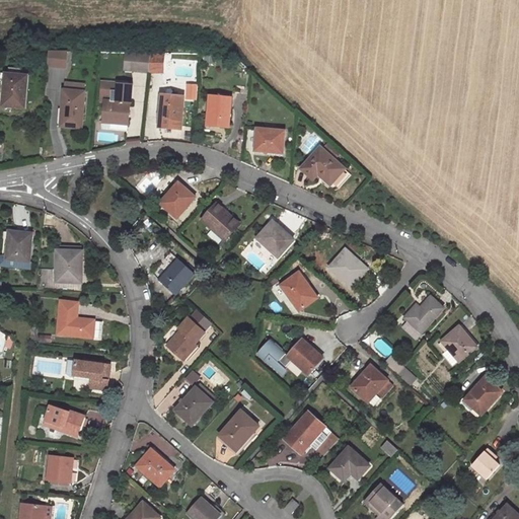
[(52,69),(68,69),(68,52),(52,52),(52,69)]
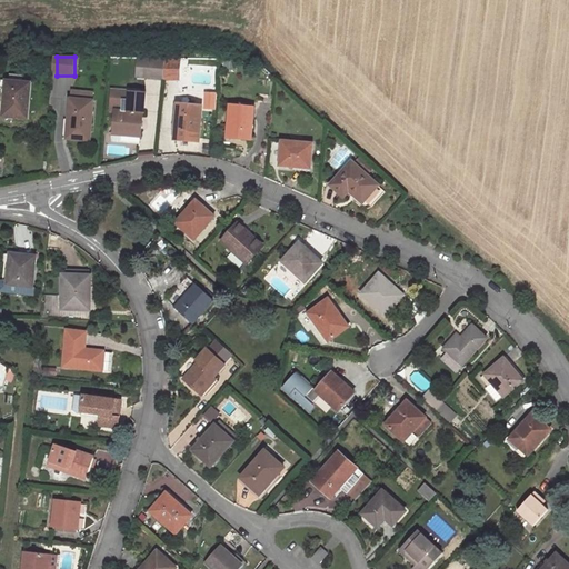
[(142,59),(141,77),(162,78),(162,59),(142,59)]
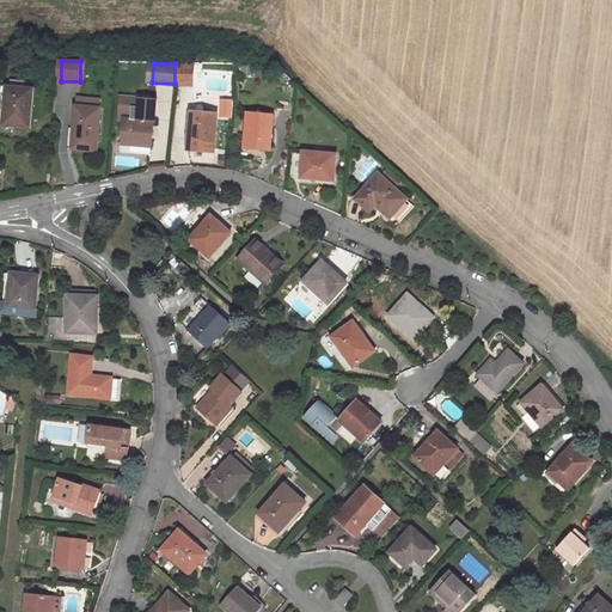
[(182,63),(181,85),(194,86),(195,65),(182,63)]
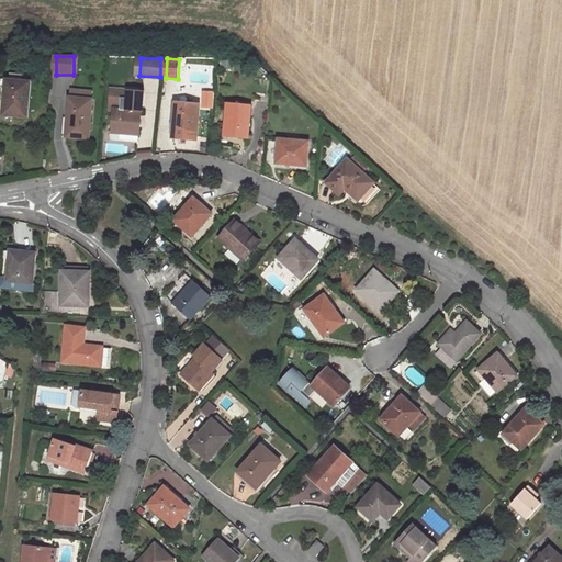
[(26,81),(2,79),(0,102),(0,114),(23,116),(26,81)]
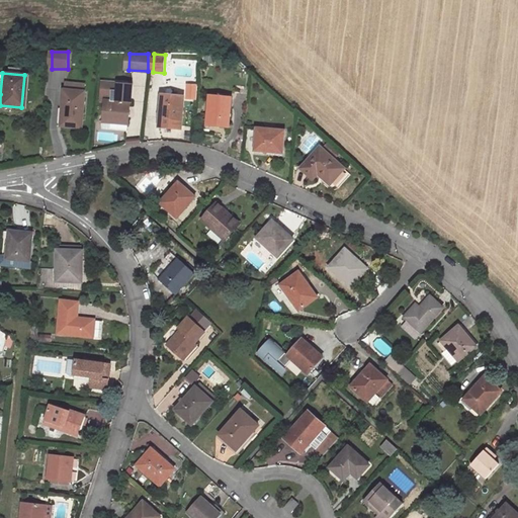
[(132,85),(116,84),(116,103),(104,102),(103,123),(111,123),(127,125),(128,103),(131,103),(132,85)]
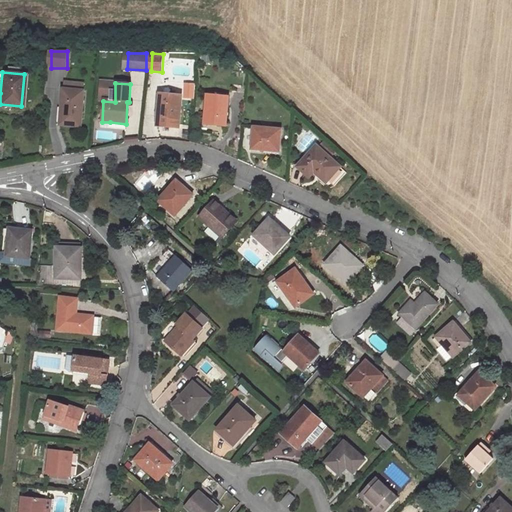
[(80,90),(59,88),(57,117),(78,118),(80,90)]
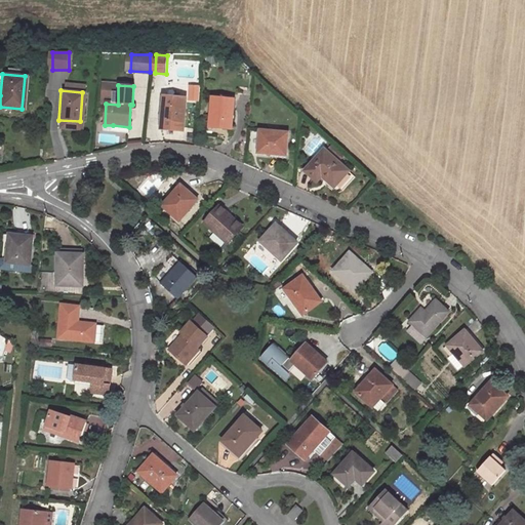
[(188,98),(165,95),(161,129),(185,131),(188,98)]
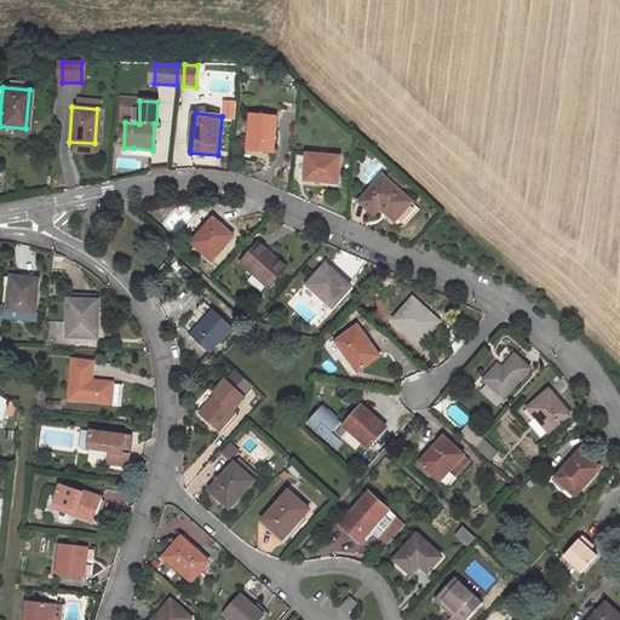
[(273,116),(246,114),(244,148),(269,151),(273,116)]
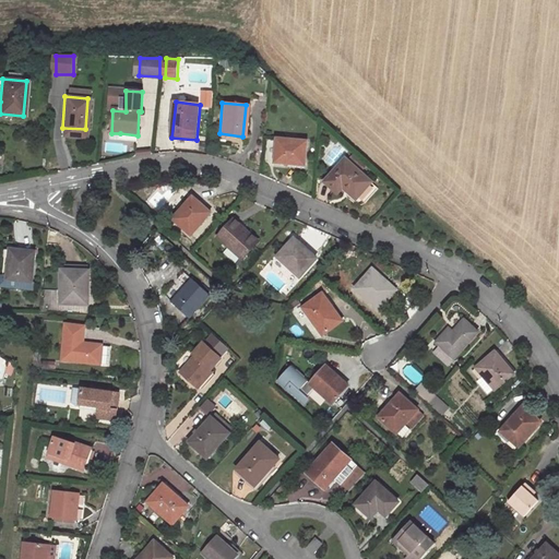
[(304,142),(273,139),(271,164),(301,167),(304,142)]
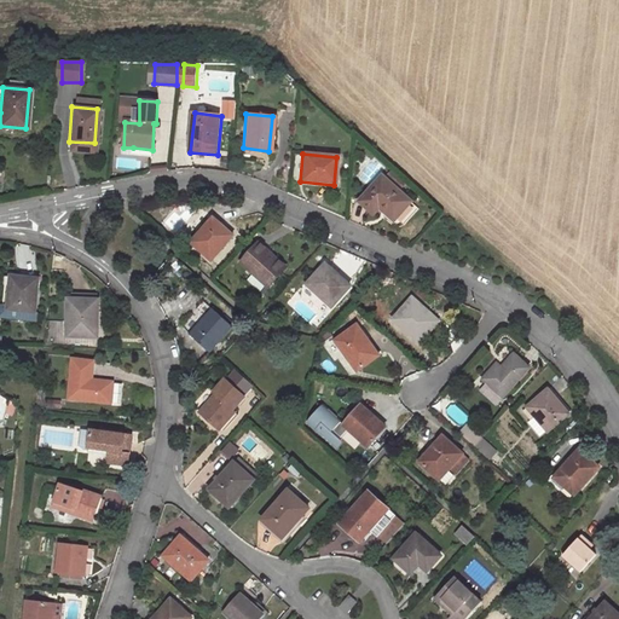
[(409,202),(380,178),(358,203),(366,209),(372,203),(377,208),(392,220),(409,202)]
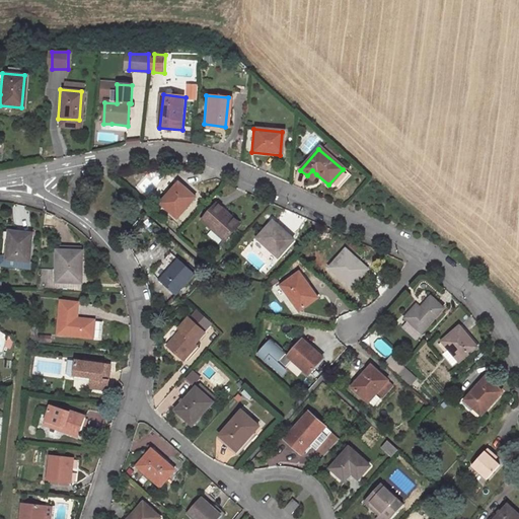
[(312,170),(307,175),(312,179),(316,174),(312,170)]
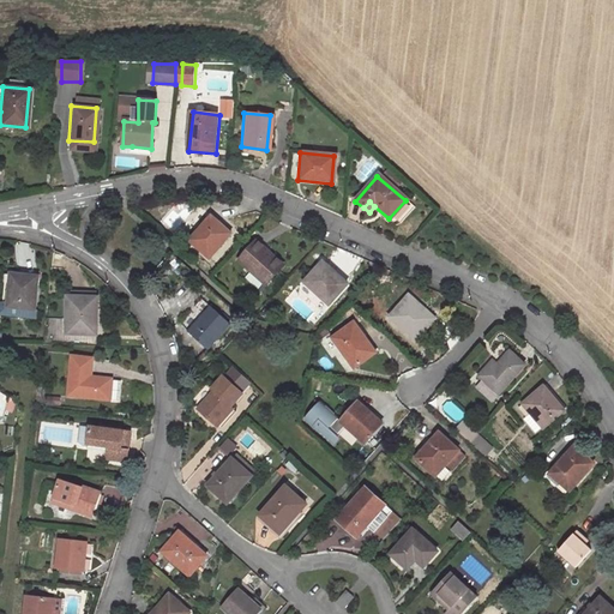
[(229,236),(210,220),(187,244),(208,262),(229,236)]
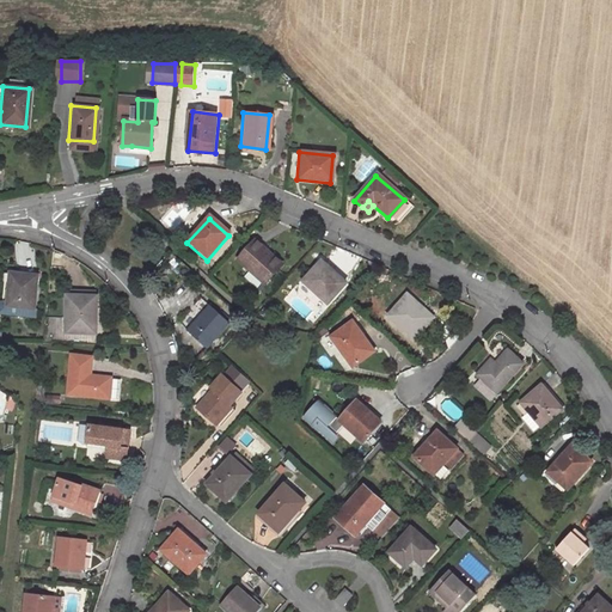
[(283,265),(257,240),(239,258),(264,285),(283,265)]
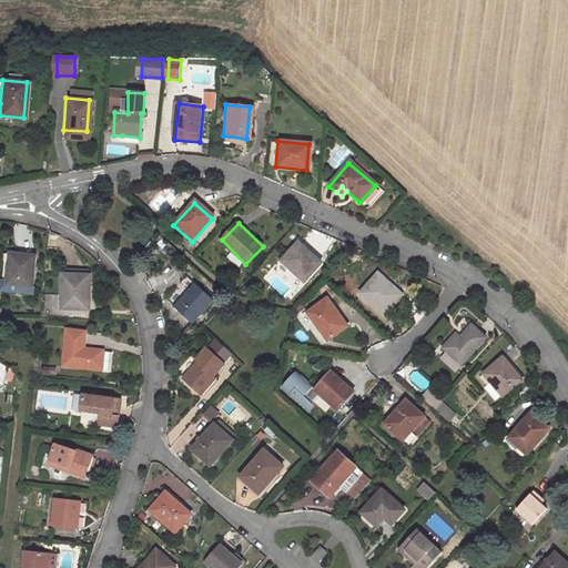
[(306,252),(297,243),(281,261),(304,282),(321,263),(307,250),(306,252)]
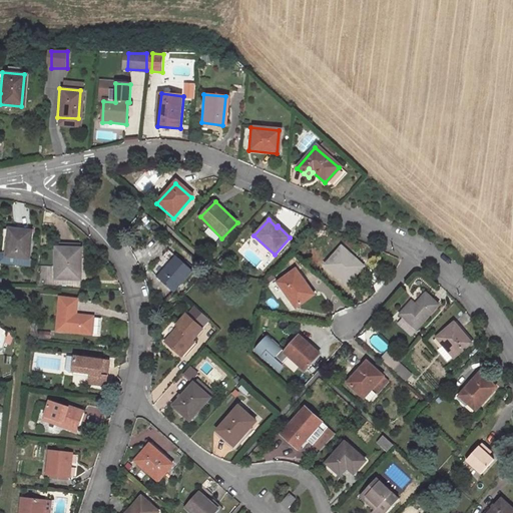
[(29,231),(7,229),(5,257),(26,259),(29,231)]
